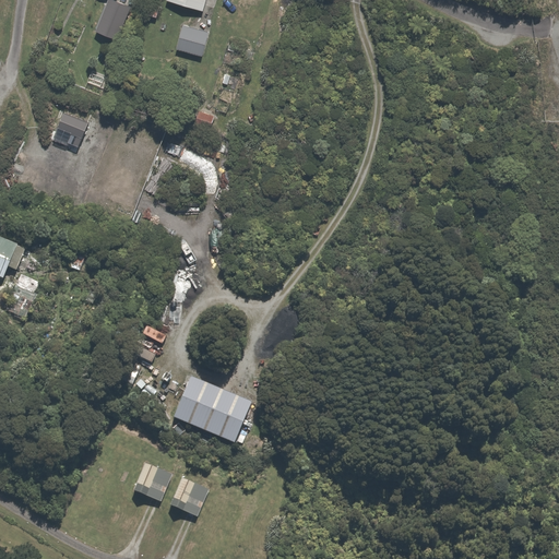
[(131,2),(126,0),(108,0),(97,28),(118,36),(131,2)]
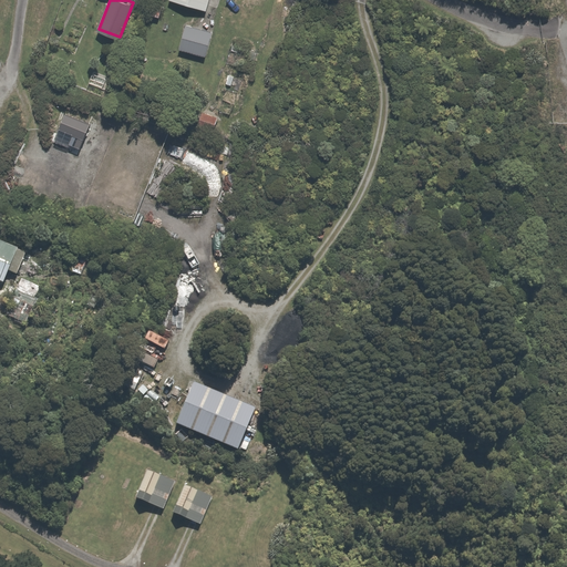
[(167,0),(154,0),(150,14),(162,19),(167,0)]
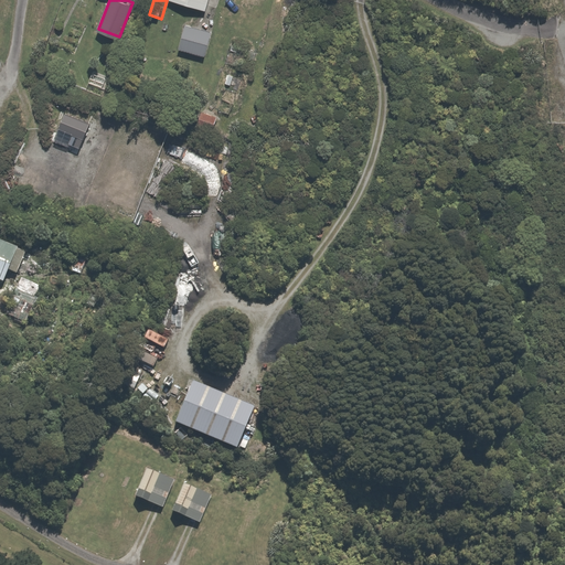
[(210,0),(177,0),(208,10),(210,0)]
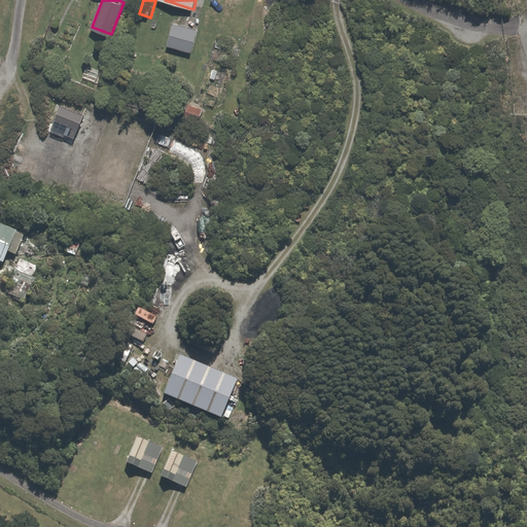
[(205,107),(189,101),(184,115),(199,121),(205,107)]
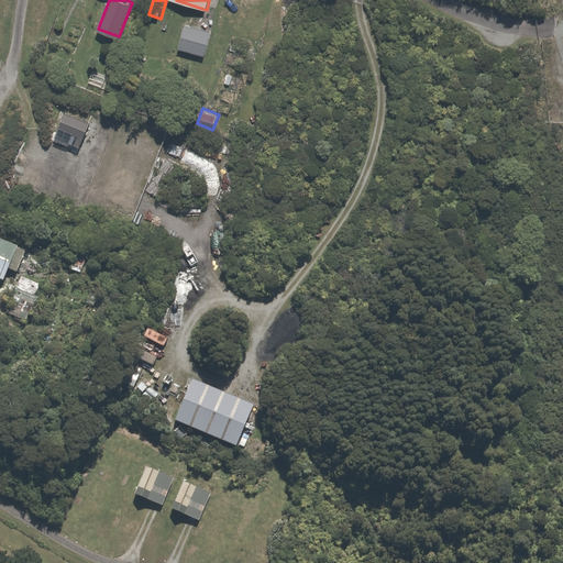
[(25,250),(0,238),(0,277),(1,278),(7,267),(14,271),(25,250)]
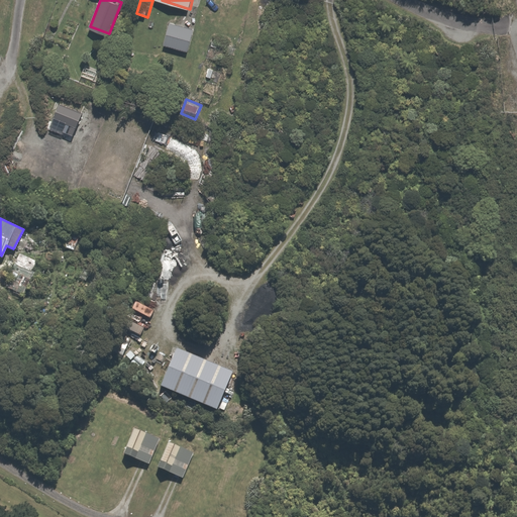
[(34,272),(16,264),(7,286),(24,294),(34,272)]
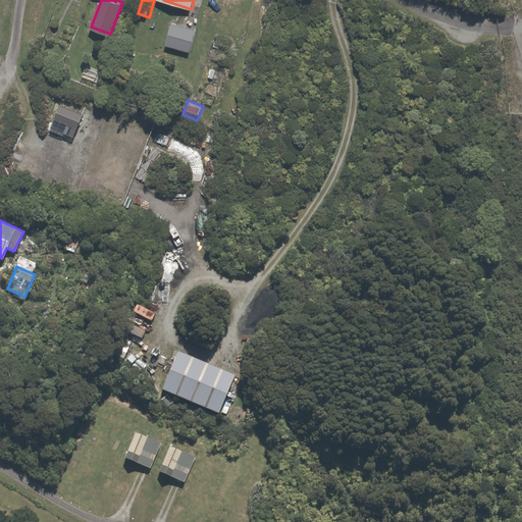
[(178,350),(162,387),(220,412),(236,374),(178,350)]
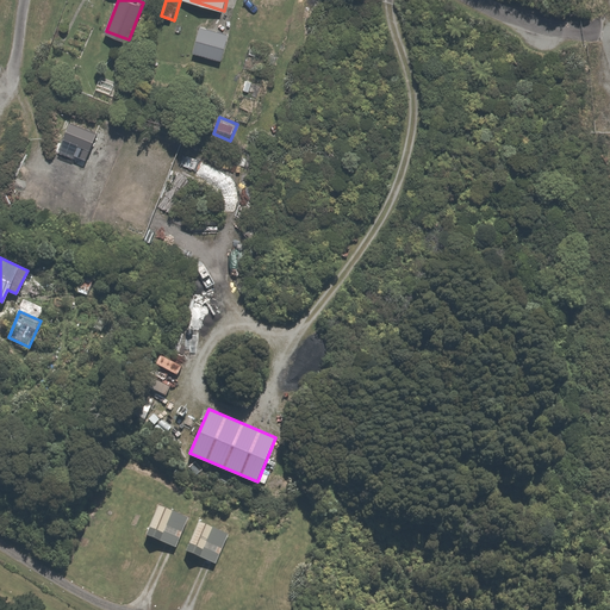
[(190,514),(159,502),(147,534),(178,547),(190,514)]
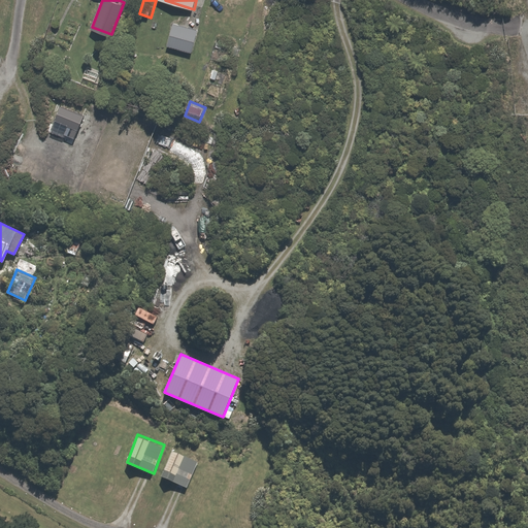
[(201,462),(172,449),(161,474),(189,488),(201,462)]
